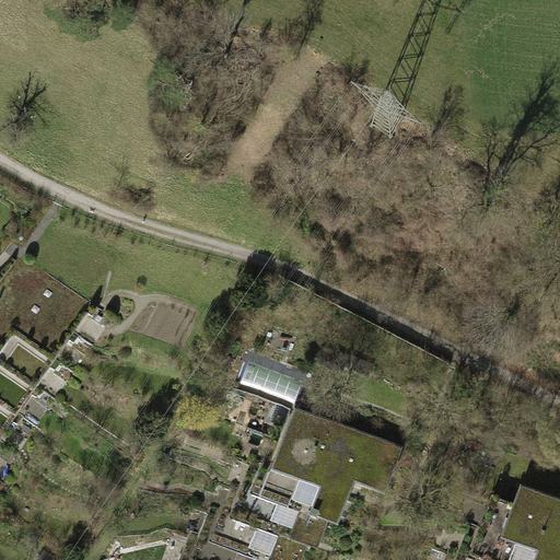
[(51,366),(90,308),(13,257),(0,277),(0,356),(11,339),(51,366)]
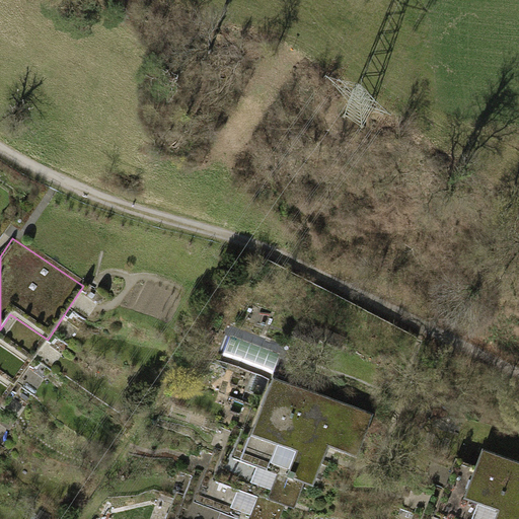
[(0,346),(27,364),(48,340),(10,314),(0,329),(0,346)]
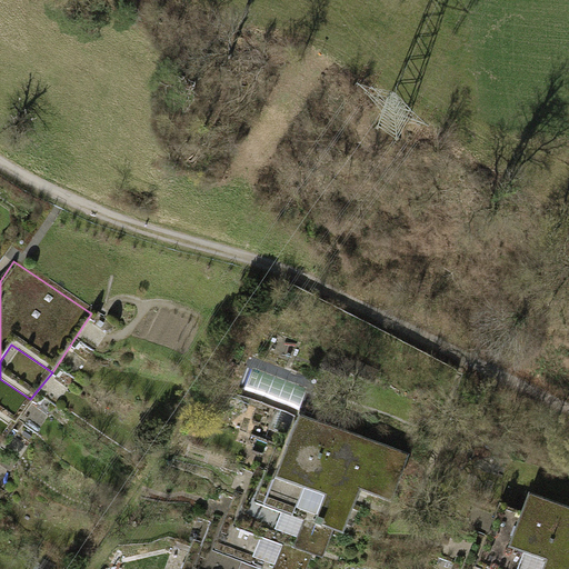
[(250,387),(282,403),(295,381),(262,363),(250,387)]
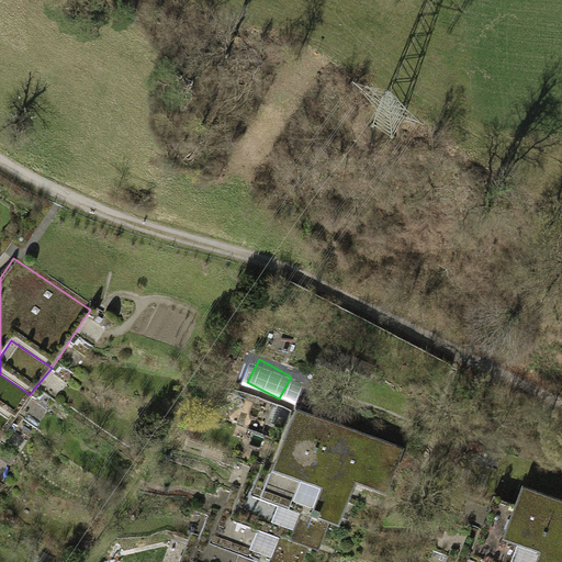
[(0,416),(10,424),(30,394),(0,374),(0,416)]
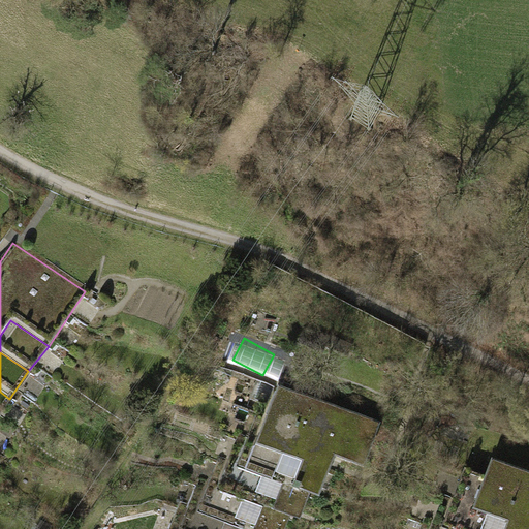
[(0,412),(9,399),(0,392),(0,412)]
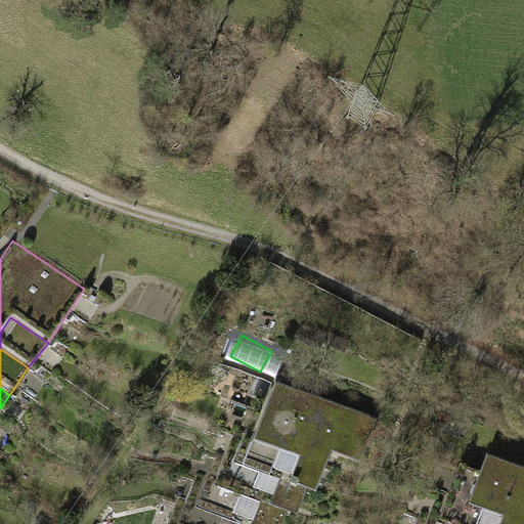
[(362,421),(280,393),(272,418),(265,438),(303,451),(295,474),(304,477),(316,481),(324,459),(347,465),(362,421)]
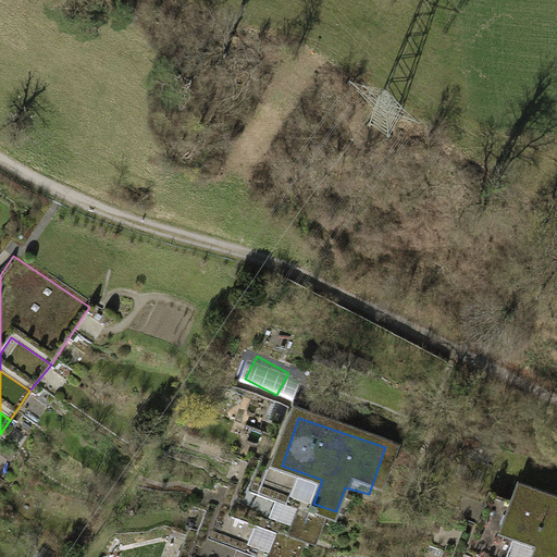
[(289,444),(276,438),(264,471),(260,486),(300,500),(292,524),(299,527),(314,532),(323,507),(313,504),(322,480),(282,466),(289,444)]
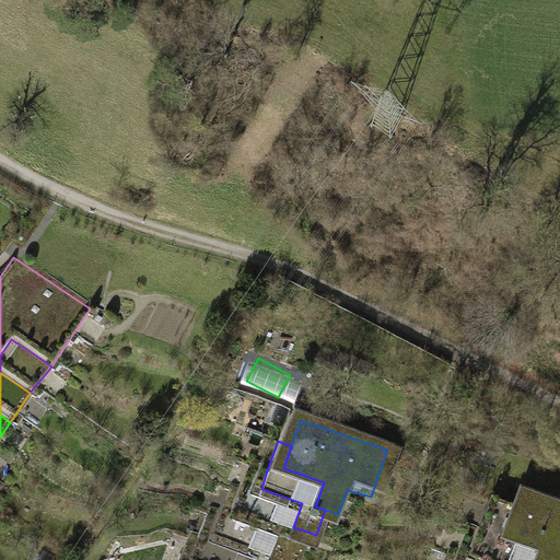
[(266,474),(251,468),(240,499),(234,516),(275,531),(266,555),(280,559),(282,559),(289,559),(301,529),(293,527),(302,503),(261,489),(266,474)]
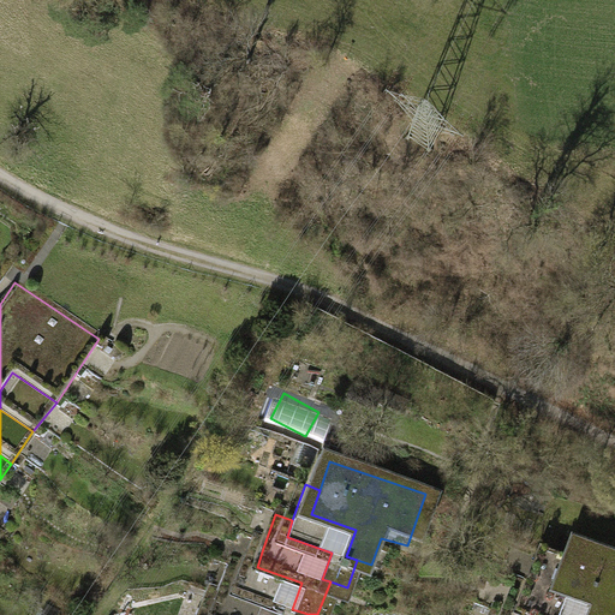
[(614,614),(614,553),(569,537),(560,567),(551,590),(597,605),(592,614),(614,614)]
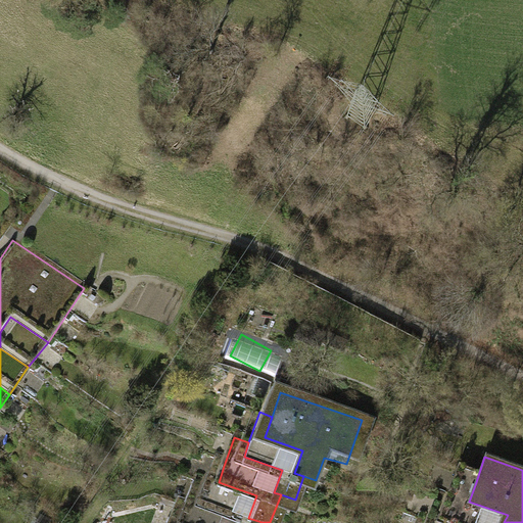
[(224,466),(216,463),(206,491),(200,508),(238,521),(237,522),(260,522),(262,522),(248,518),(256,495),(219,482),(224,466)]
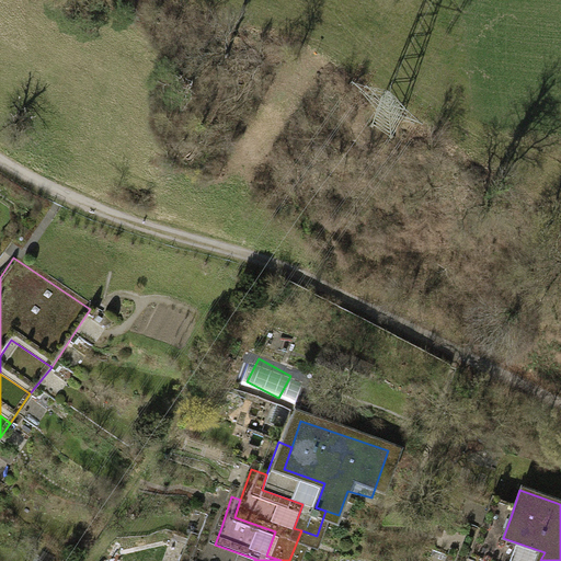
[(540,560),(545,552),(503,538),(511,517),(488,508),(477,541),(471,557),(482,560),(540,560)]
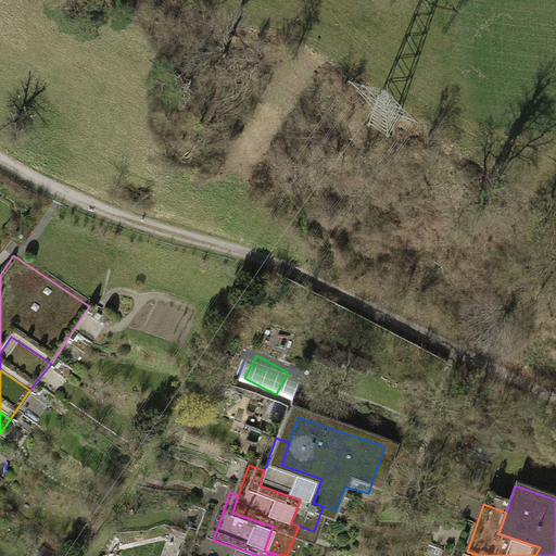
[(219,522),(210,519),(199,550),(196,555),(252,555),(253,554),(213,540),(219,522)]
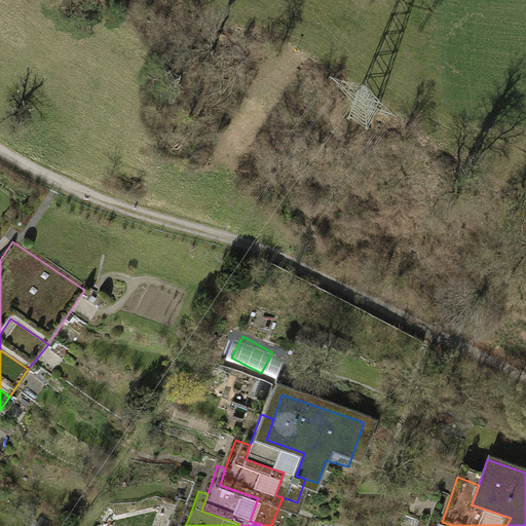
[(447,508),(431,502),(423,525),(452,525),(442,522),(447,508)]
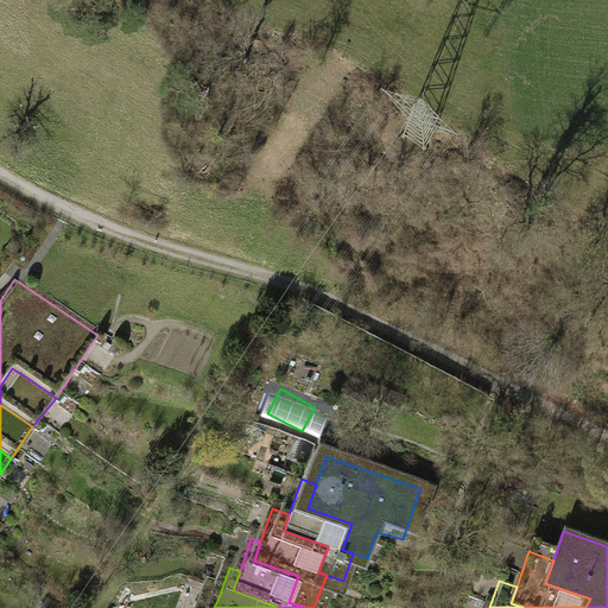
[(214,607),(217,601),(203,596),(198,607),(214,607)]
